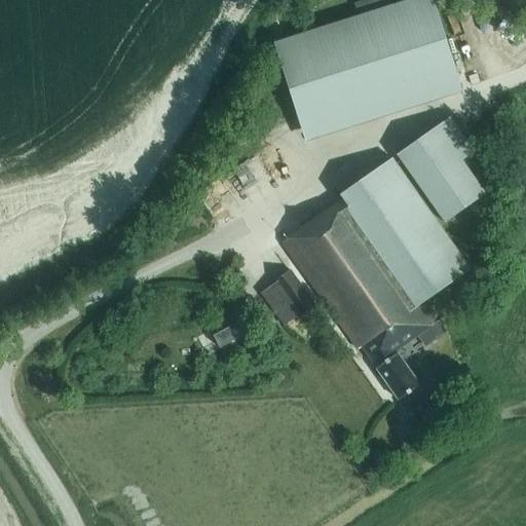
[(435,1),(276,51),(302,130),(459,81),(435,1)]
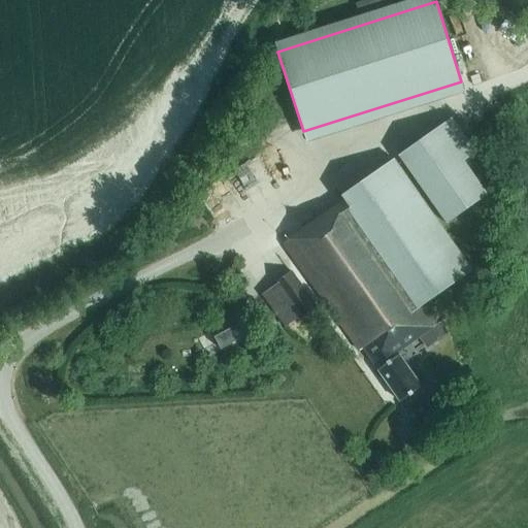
[(447,225),(488,196),(464,162),(472,157),(448,122),(398,156),(447,225)]
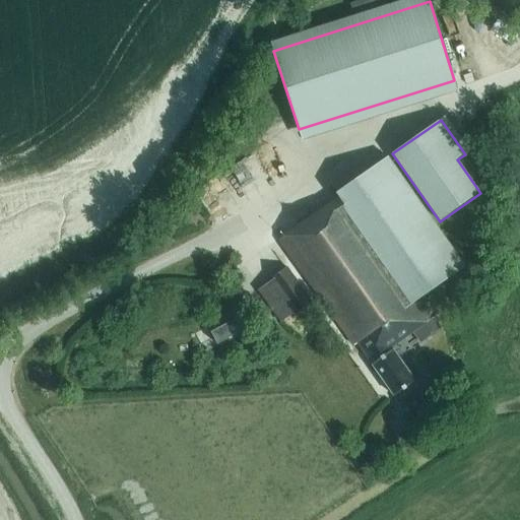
[(465,267),(388,157),(336,193),(340,198),(279,241),(354,346),(358,343),(373,365),(394,396),(415,382),(391,348),(430,321),(416,302),(465,267)]
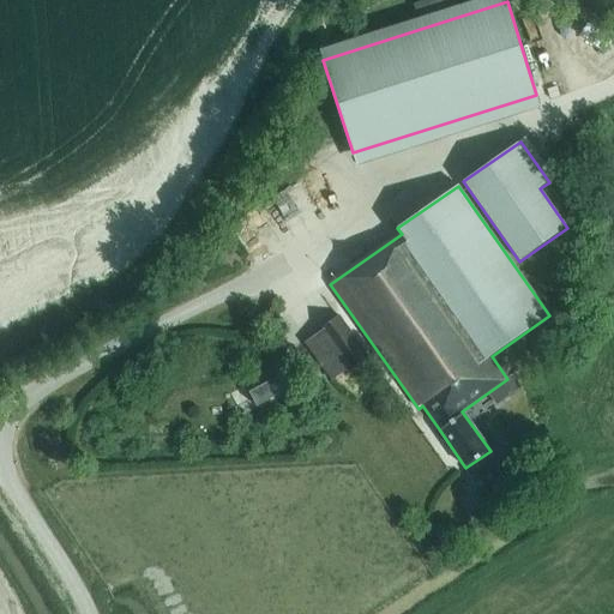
[(332,380),(348,369),(349,371),(368,357),(339,317),(320,330),(321,332),(306,343),(332,380)]
